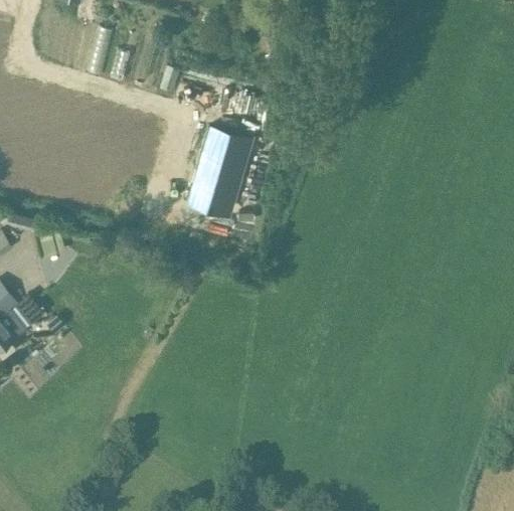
[(103,73),(112,29),(99,26),(90,70),(103,73)]
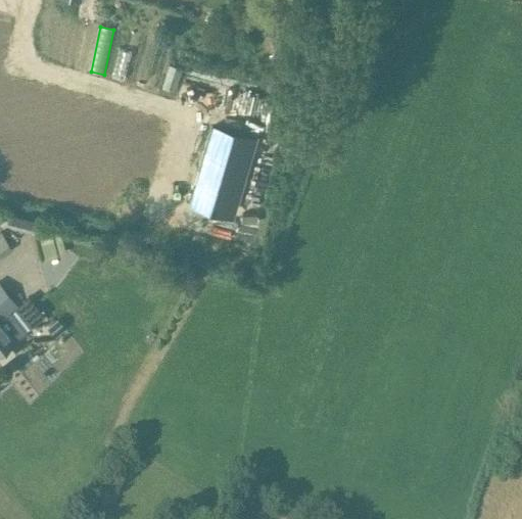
[(284,52),(271,59),(276,73),(290,65),(284,52)]
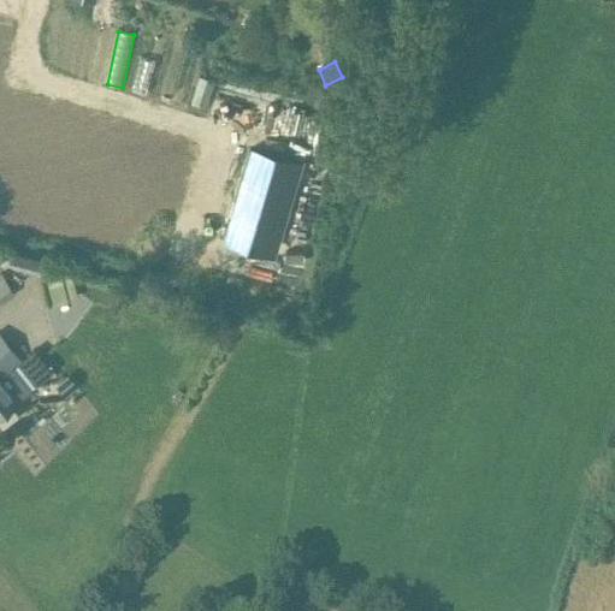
[(302,167),(250,152),(225,241),(276,256),(302,167)]
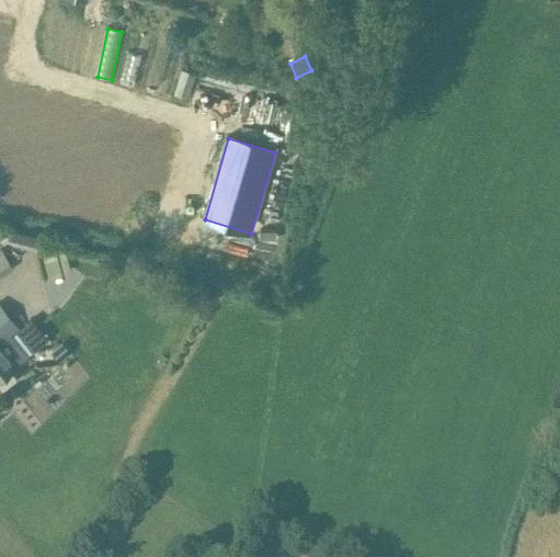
[(11,234),(8,243),(37,252),(41,241),(11,234)]
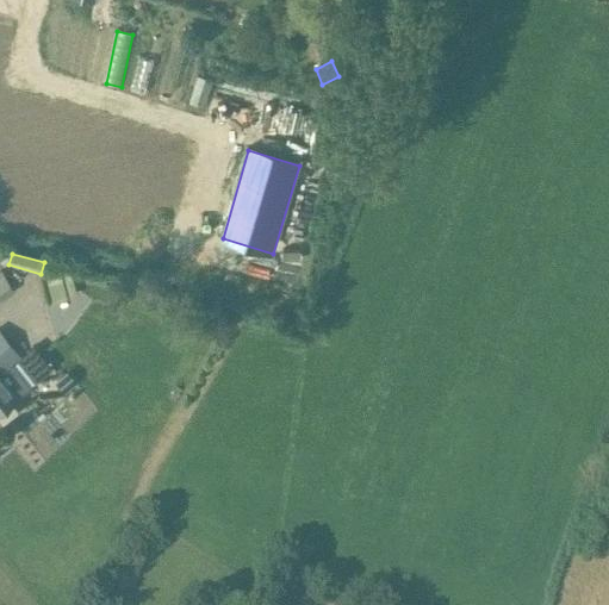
[(68,303),(60,273),(45,276),(54,306),(68,303)]
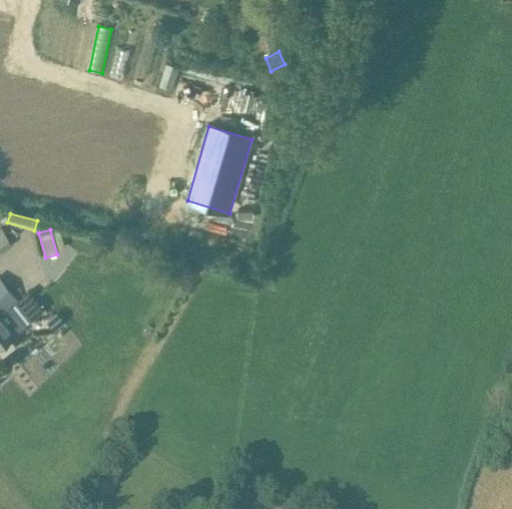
[(0,257),(13,248),(1,230),(0,231),(0,257)]
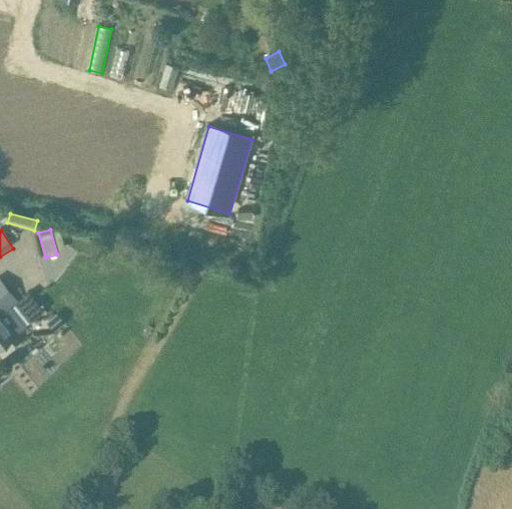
[(0,355),(3,359),(16,348),(10,341),(26,328),(11,309),(18,303),(0,280),(0,355)]
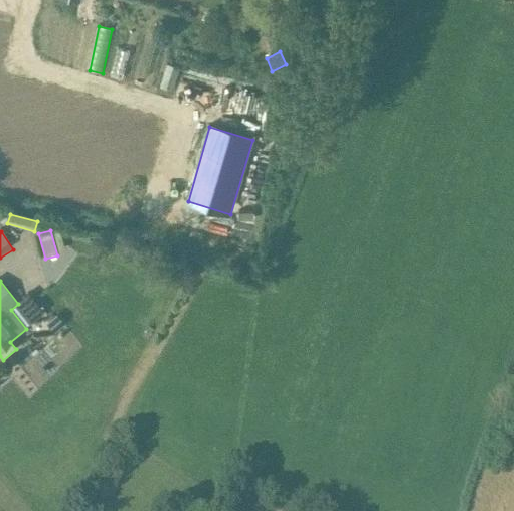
[(58,316),(48,325),(56,334),(66,325),(58,316)]
